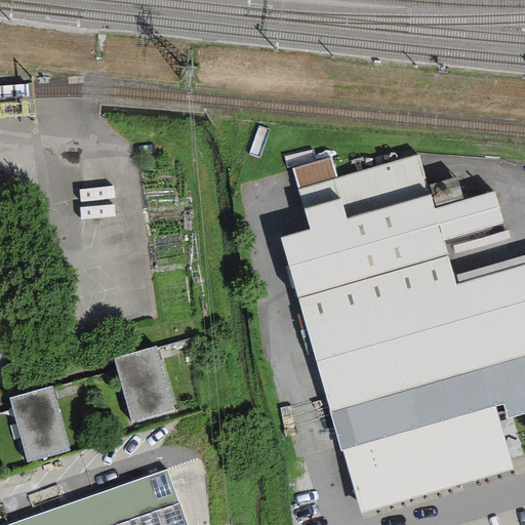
[(336,177),(298,188),(310,228),(280,235),(331,414),(524,358),(524,263),(455,283),(453,274),(443,238),(434,207),(418,154),(336,177)]
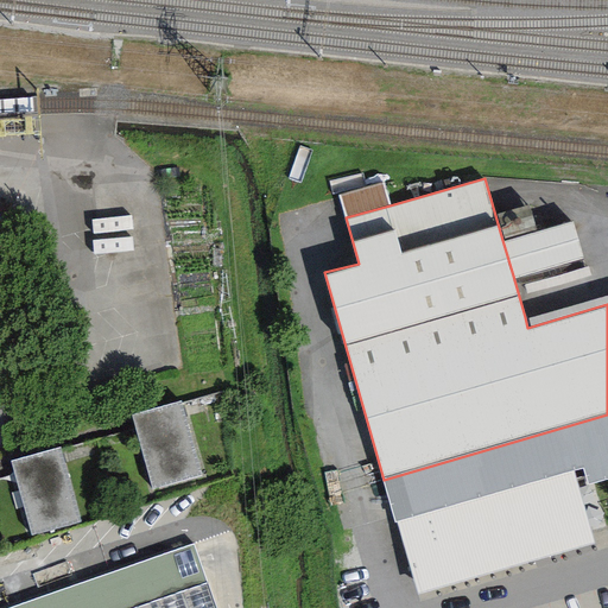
[(339,196),(346,217),(390,206),(384,183),(339,196)]
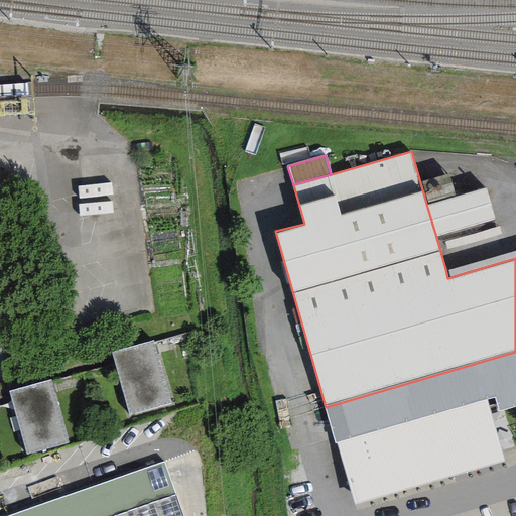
[(486,186),(426,204),(435,234),(495,217),(486,186)]
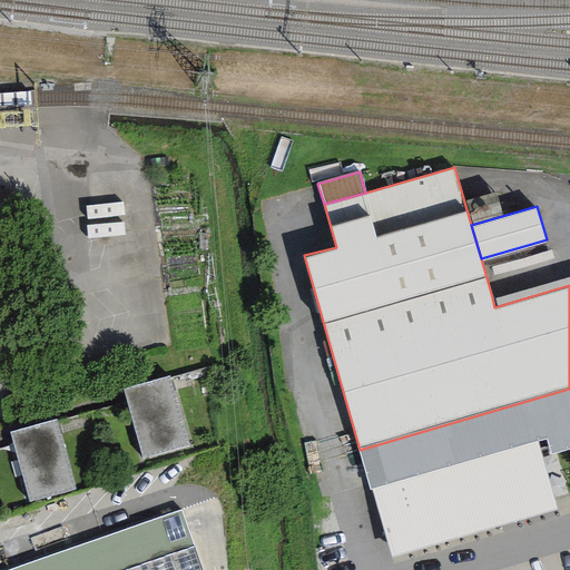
[(494,307),(569,285),(569,275),(492,297),(494,307)]
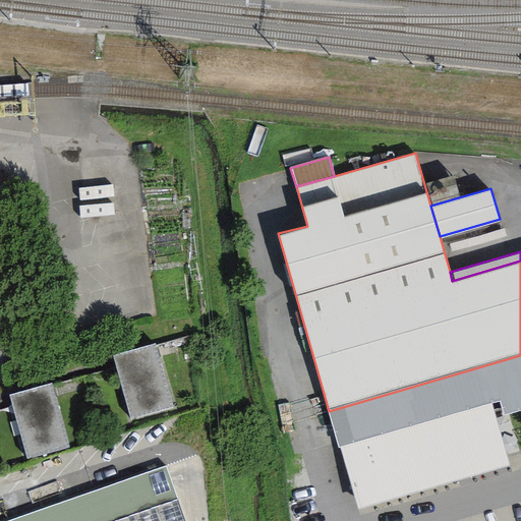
[(154,344),(114,355),(131,416),(171,405),(154,344)]
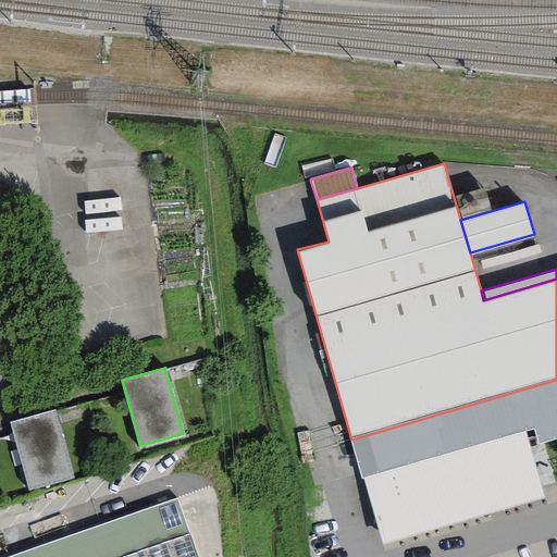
[(54,409),(11,421),(29,487),(73,475),(54,409)]
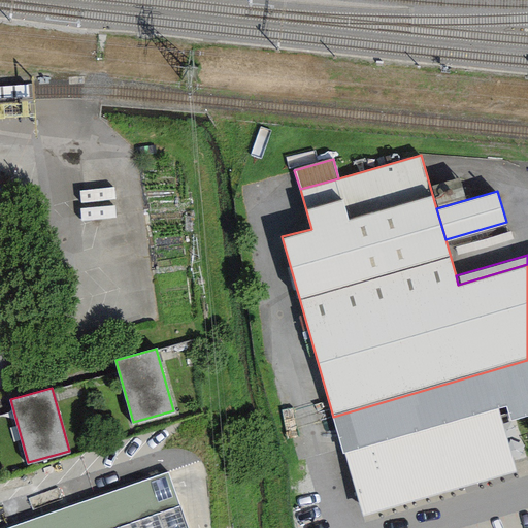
[(345,452),(363,512),(468,482),(514,468),(497,408),(345,452)]
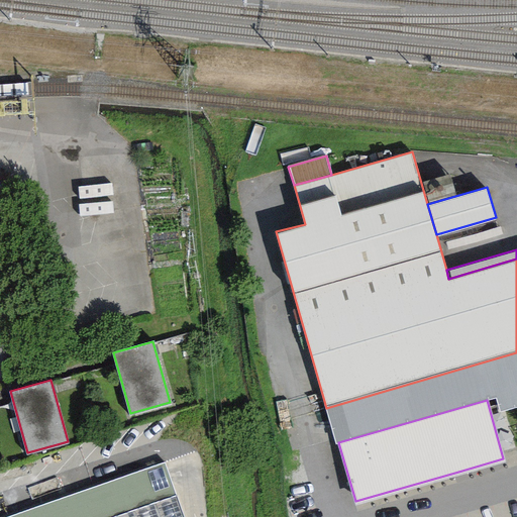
[(102,516),(173,493),(163,463),(2,516),(102,516)]
